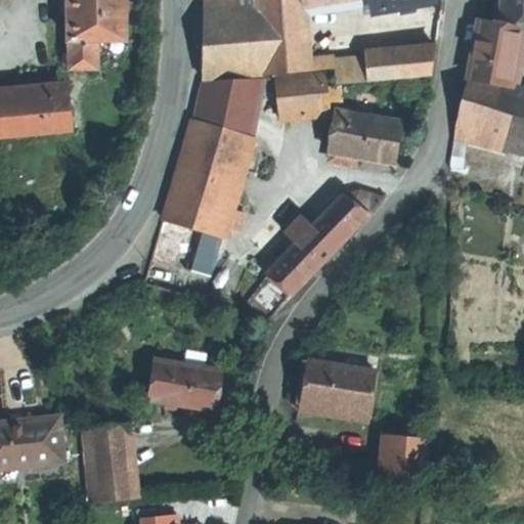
[(125,0),(68,0),(70,42),(98,41),(124,41),(127,41),(126,12),(125,0)]
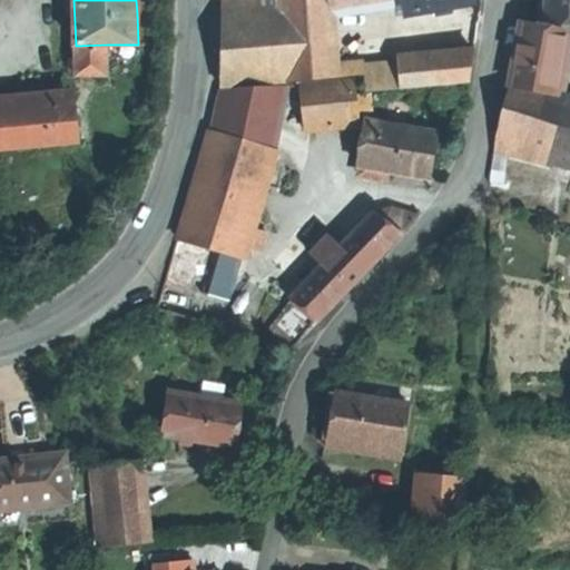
[(222,0),(220,88),(286,81),(282,38),(277,0),(222,0)]
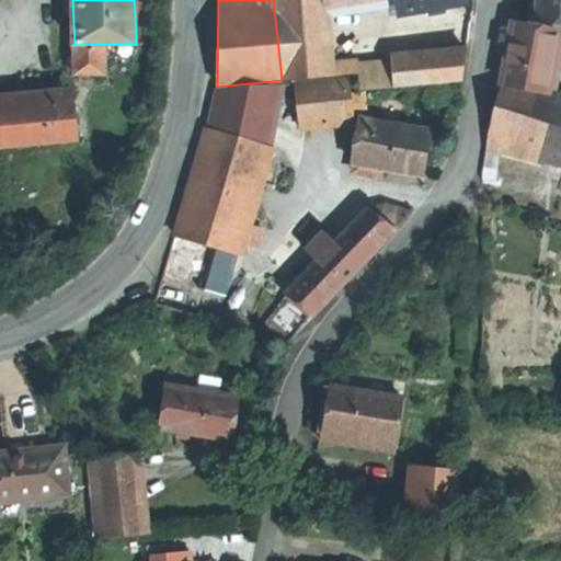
[(323,11),(322,0),(273,0),(277,37),(325,34),(323,11)]
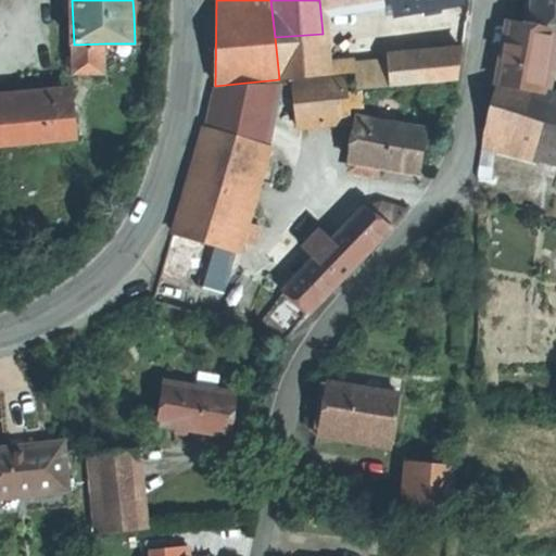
[(319,0),(320,11),(386,0),(319,0)]
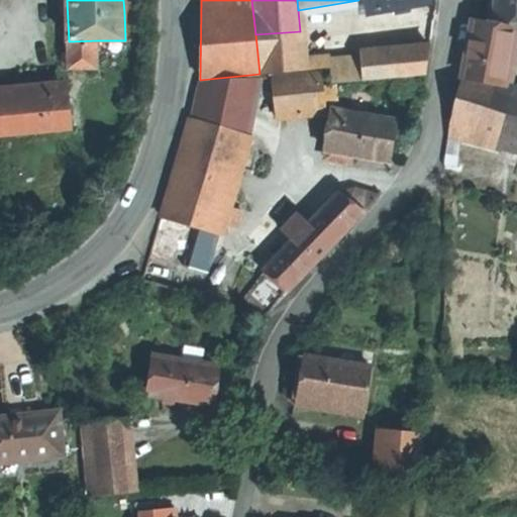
[(365,0),(368,13),(428,2),(427,0),(365,0)]
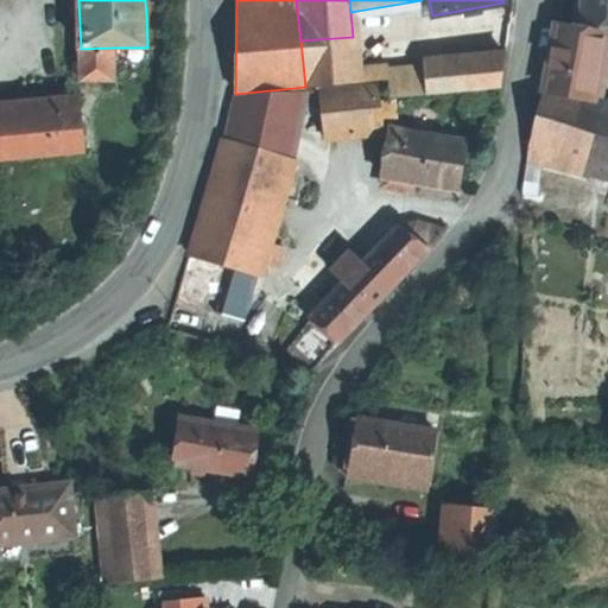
[(607,0),(583,0),(583,20),(607,21),(607,0)]
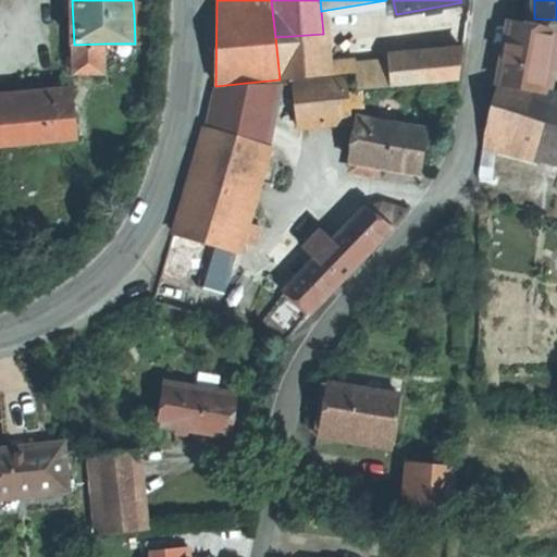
[(498,83),(543,90),(554,31),(544,28),(531,26),(509,22),(498,83)]
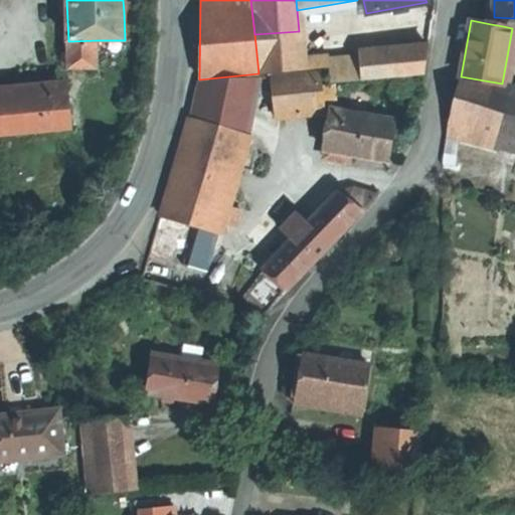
[(254,34),(259,73),(303,69),(300,44),(299,31),(254,34)]
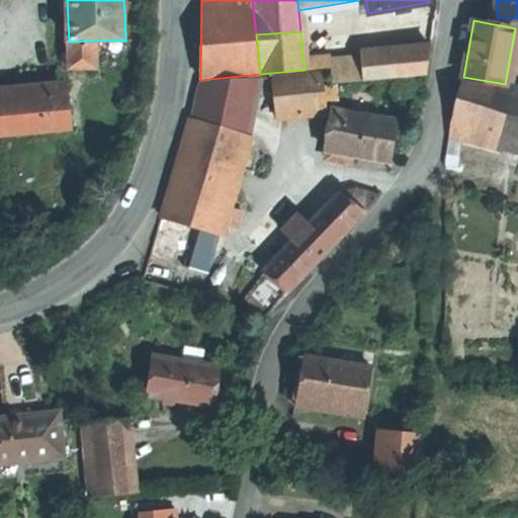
[(97,40),(69,41),(69,71),(97,70),(97,54),(97,40)]
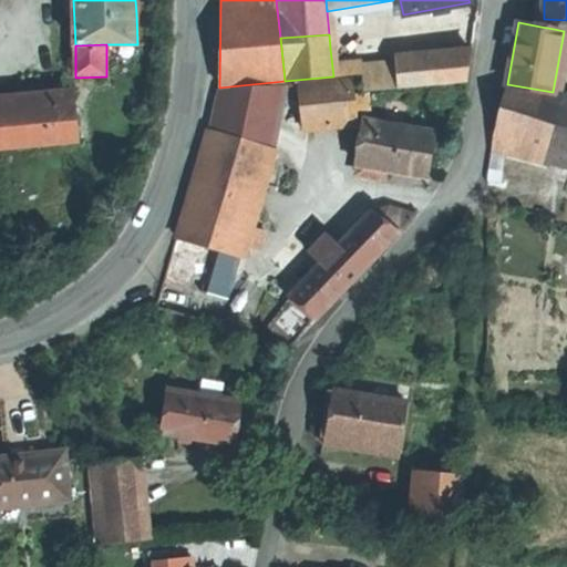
[(135,58),(134,44),(106,44),(106,59),(135,58)]
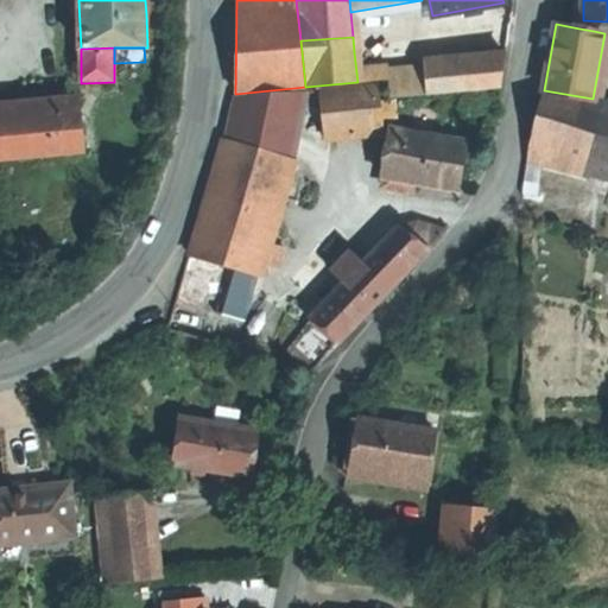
[(354,52),(358,82),(390,80),(386,49),(354,52)]
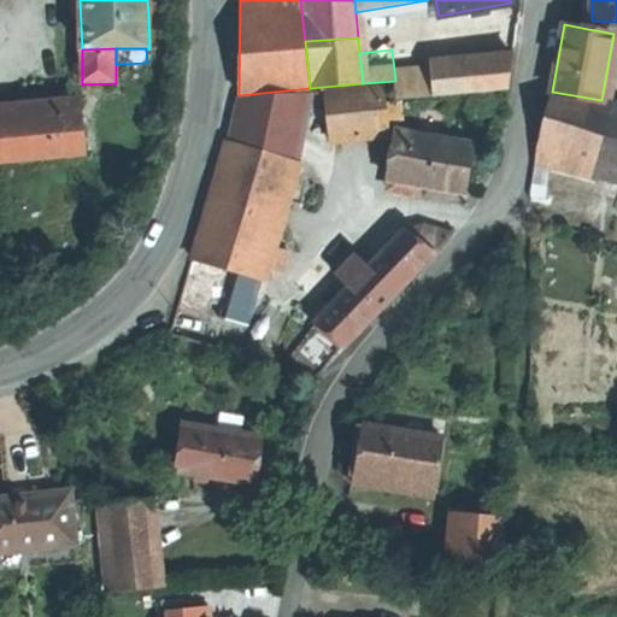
[(507,90),(513,57),(428,64),(432,97),(507,90)]
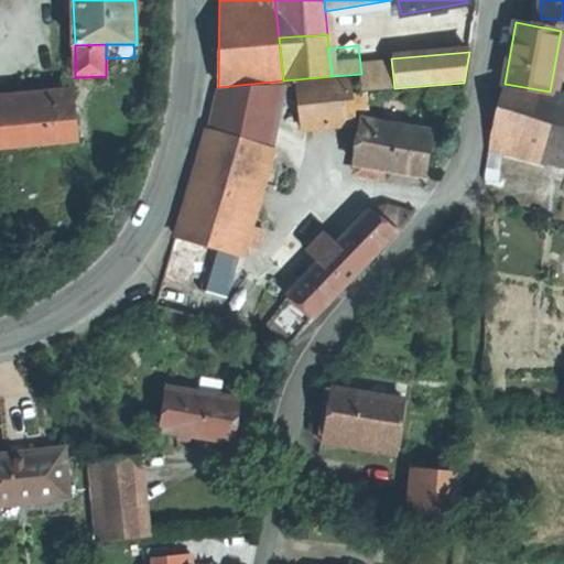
[(353,122),(349,79),(296,85),(301,128),(353,122)]
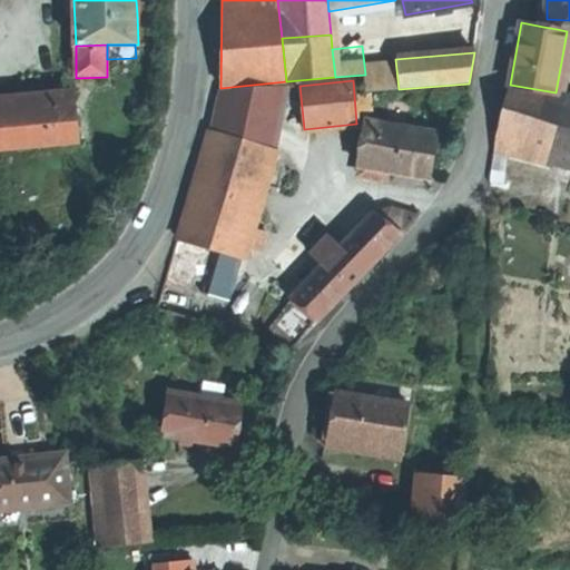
[(569,97),(556,92),(510,85),(509,85),(495,135),(523,143),(569,155),(569,97)]
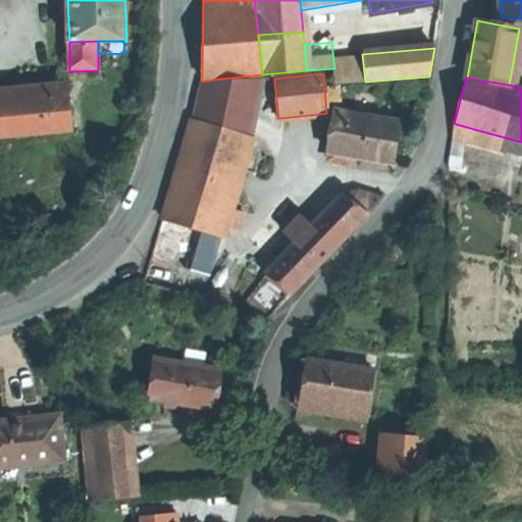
[(202,86),(162,220),(220,238),(223,225),(228,210),(251,132),(262,79),(202,83),(202,86)]
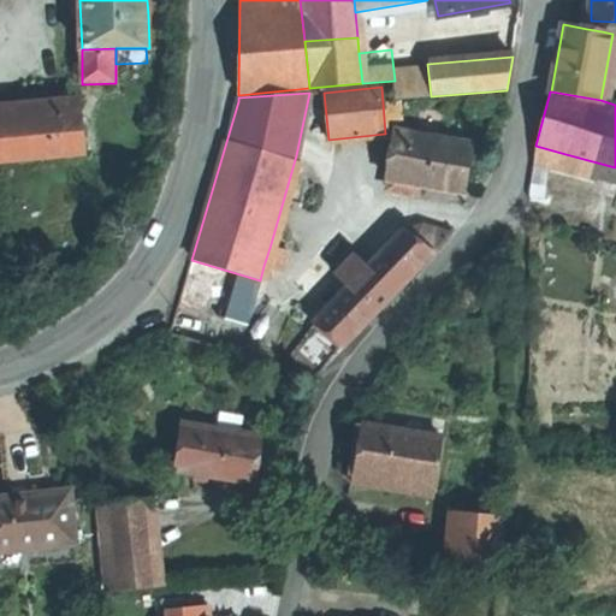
[(0,119),(0,161),(0,163),(87,154),(83,112),(0,119)]
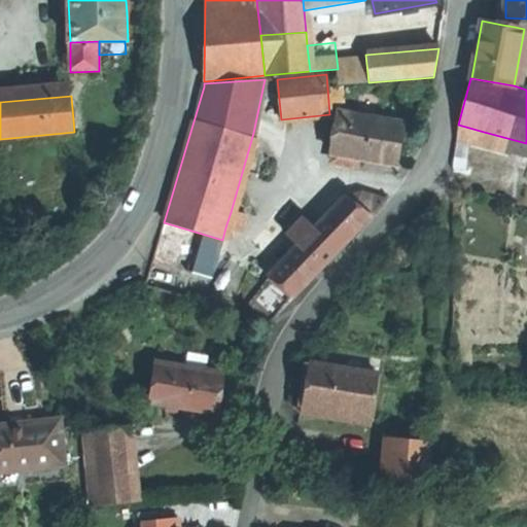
[(347,155),(358,157),(393,164),(397,144),(400,124),(336,111),(328,151),(334,152),(347,154),(347,155)]
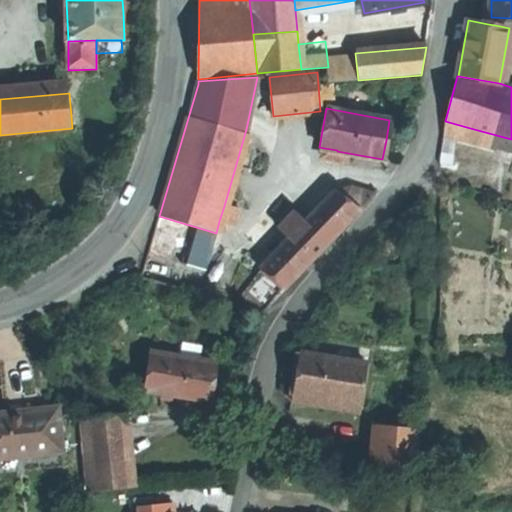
[(511,139),(470,128),(467,139),(511,151),(511,139)]
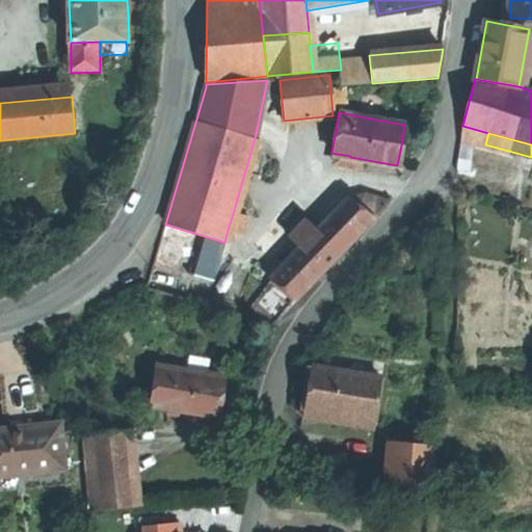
[(360,166),(362,159),(350,157),(350,156),(337,154),(336,162),(360,166)]
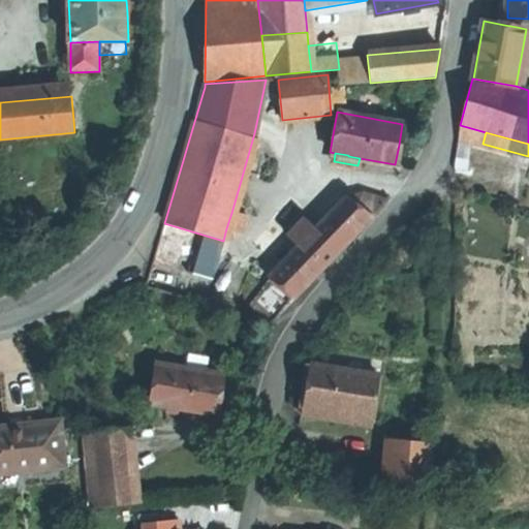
[(347,195),(371,218),(383,205),(387,199),(373,195),(364,192),(347,195)]
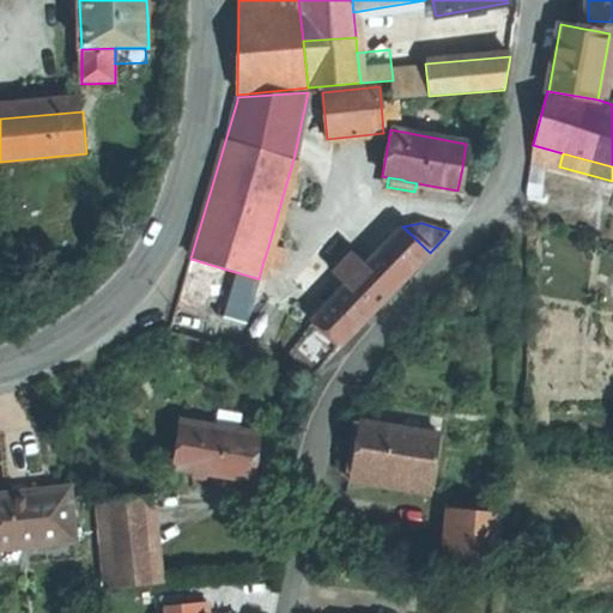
[(313,321),(341,346),(430,253),(402,226),(365,266),(346,286),(313,321)]
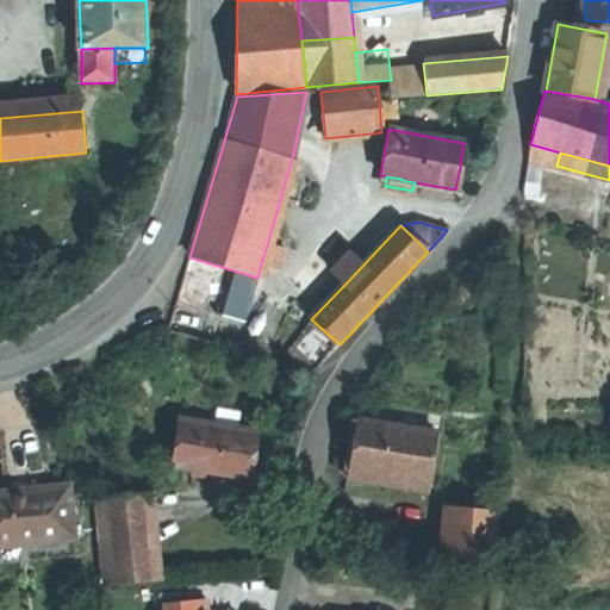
[(267,246),(261,263),(278,268),(282,250),(267,246)]
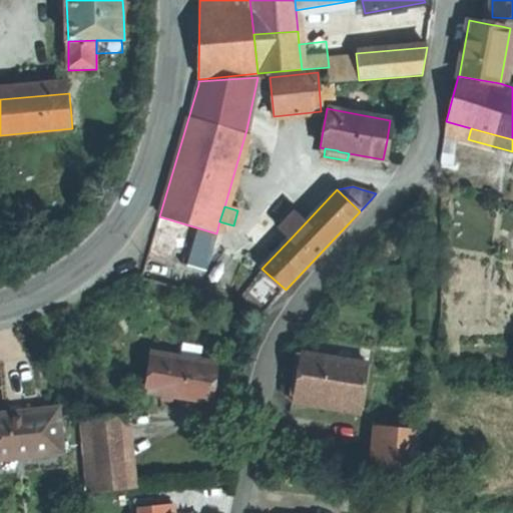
[(290,239),(306,222),(295,212),(279,229),(290,239)]
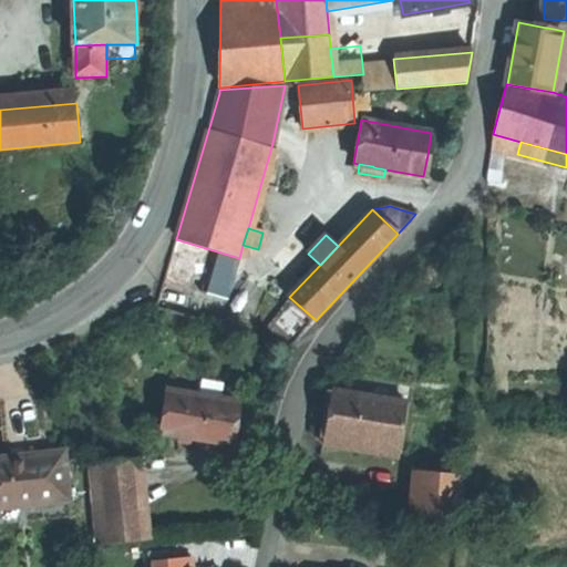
[(176,239),(156,308),(219,326),(239,258),(176,239)]
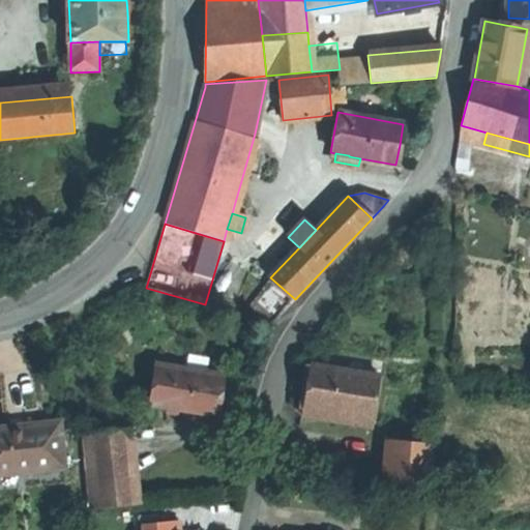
[(150,404),(215,414),(218,394),(222,375),(156,364),(150,404)]
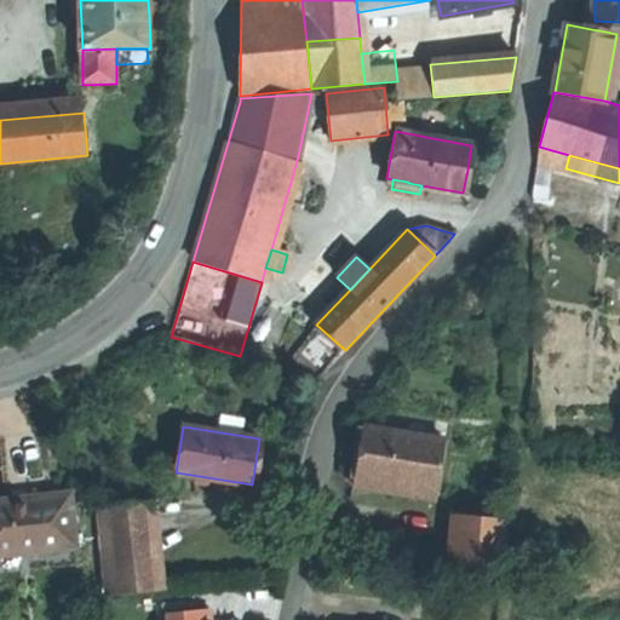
[(359,452),(355,476),(437,491),(447,441),(363,426),(359,452)]
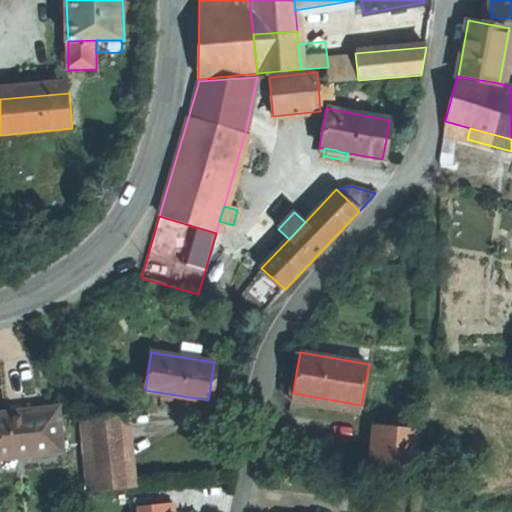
[(361,405),(293,393),(291,399),(360,411),(361,405)]
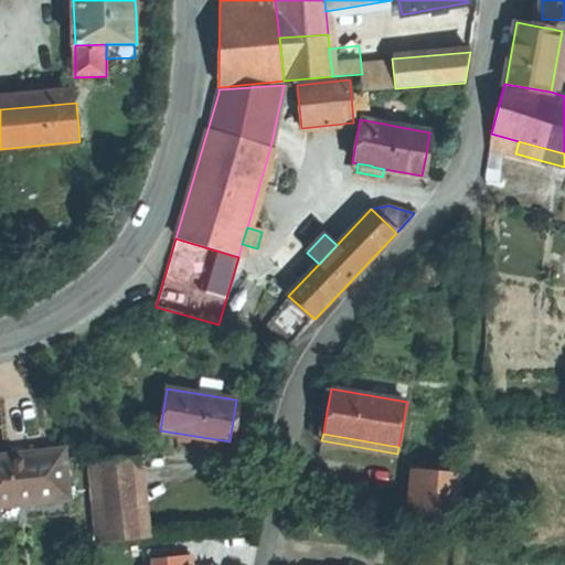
[(0,457),(0,507),(70,501),(64,451),(20,456),(0,457)]
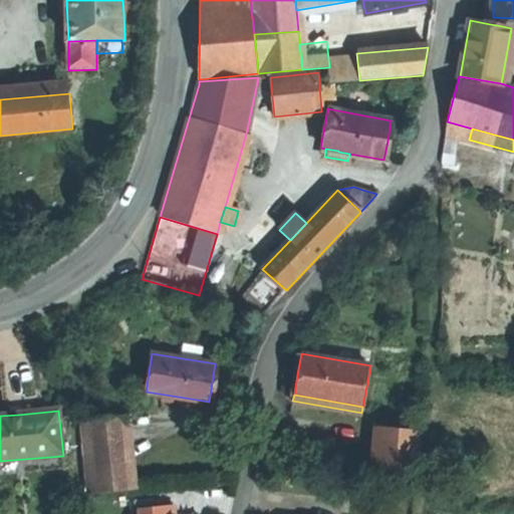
[(82,421),(91,496),(132,491),(122,416),(82,421)]
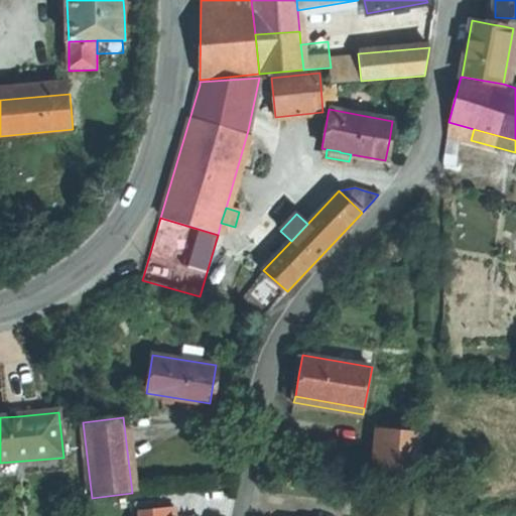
[(374,468),(417,472),(421,432),(378,428),(374,468)]
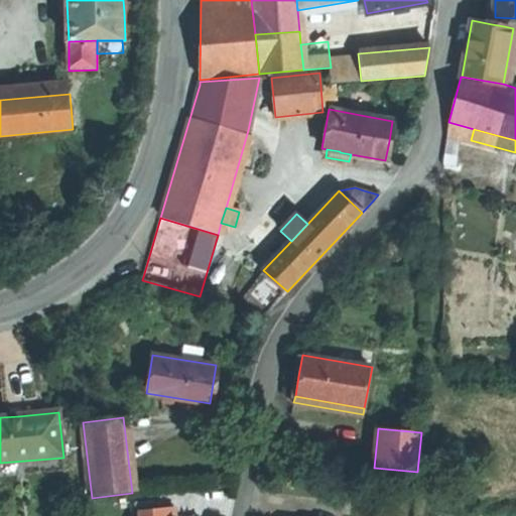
[(63,458),(0,463),(0,478),(65,472),(63,458)]
